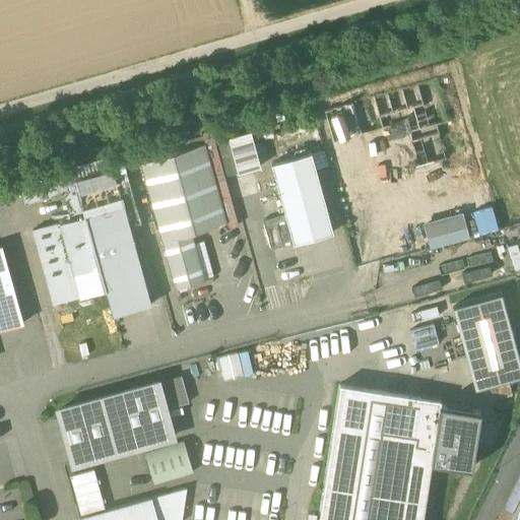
[(228,138),(238,174),(259,167),(249,131),(228,138)]
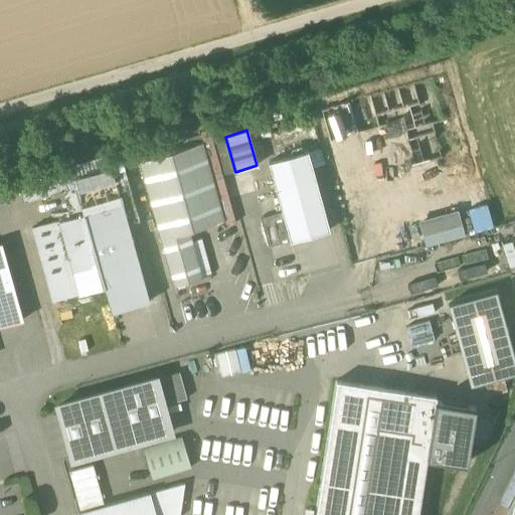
[(213,140),(223,175),(235,172),(225,137),(213,140)]
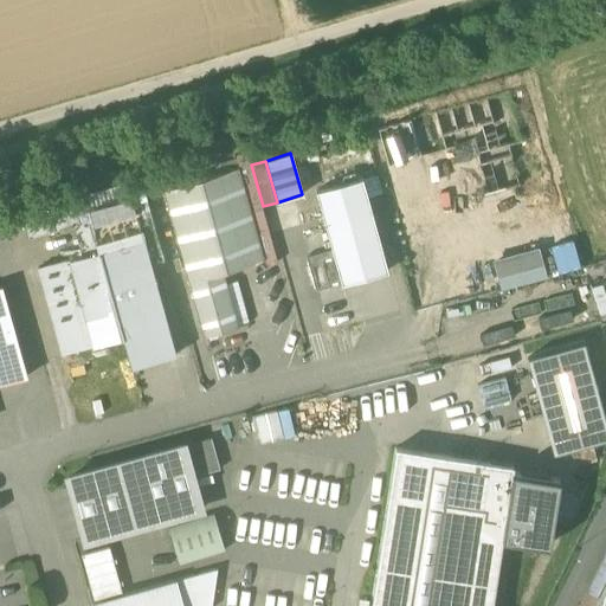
[(163,191),(188,283),(221,272),(263,260),(238,168),(163,191)]
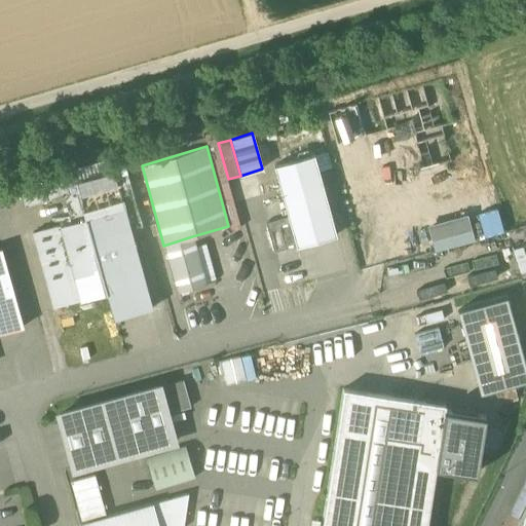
[(288,217),(296,247),(336,235),(314,155),(273,166),(288,217)]
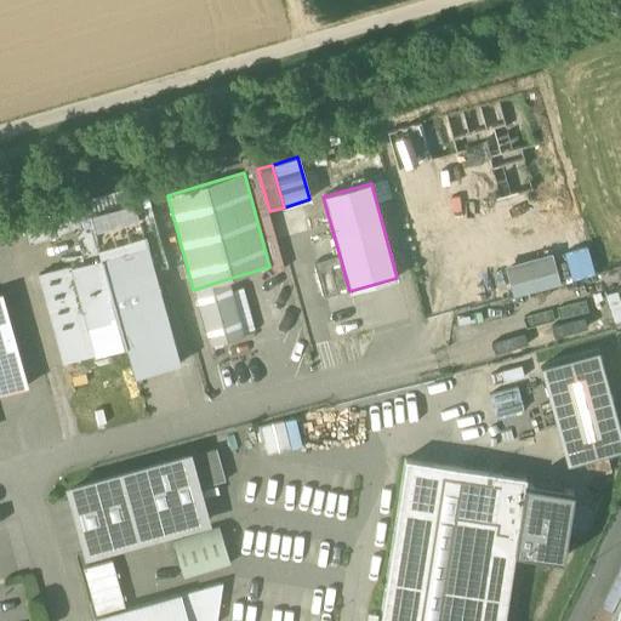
[(134,201),(141,229),(155,226),(144,184),(130,188),(134,201)]
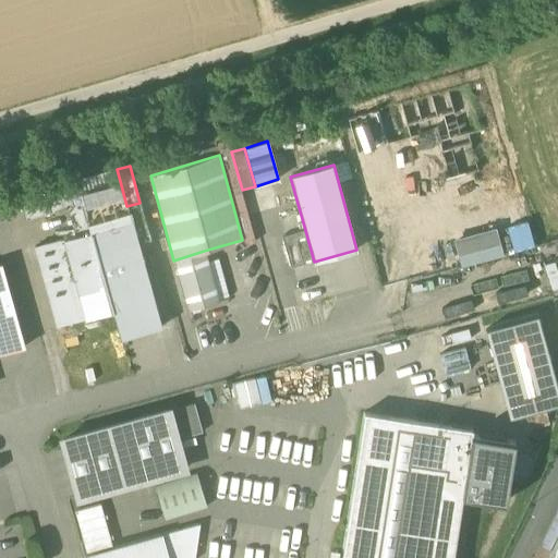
[(120,181),(80,192),(83,204),(91,231),(131,220),(126,206),(120,181)]
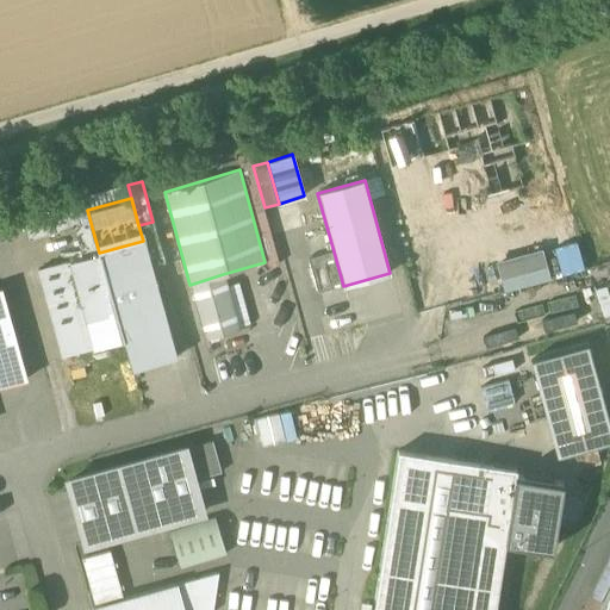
[(79,225),(87,256),(99,253),(91,223),(79,225)]
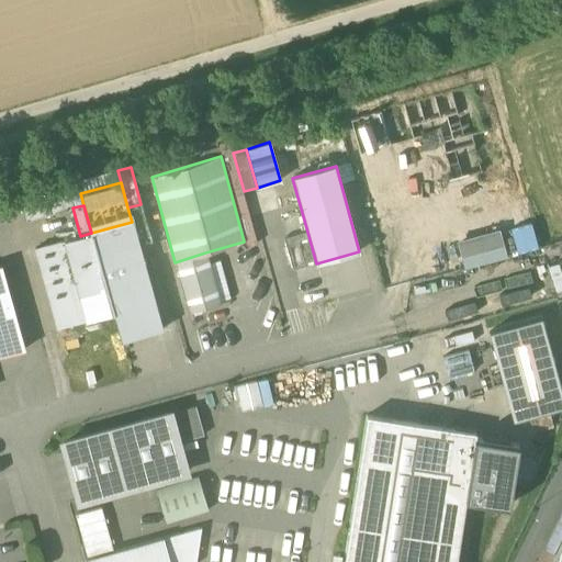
[(132,222),(91,233),(113,313),(122,341),(161,329),(132,222)]
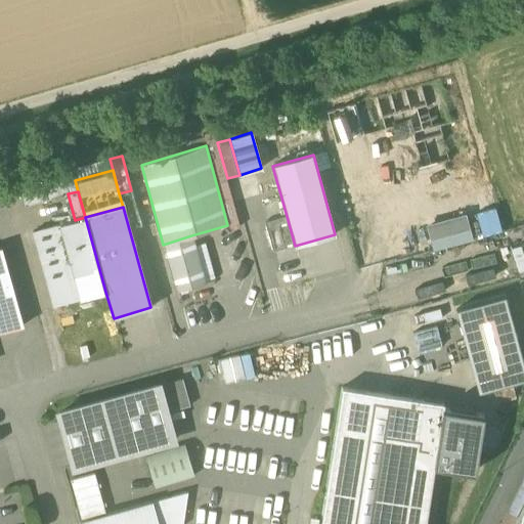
[(275,219),(284,249),(295,246),(287,216),(275,219)]
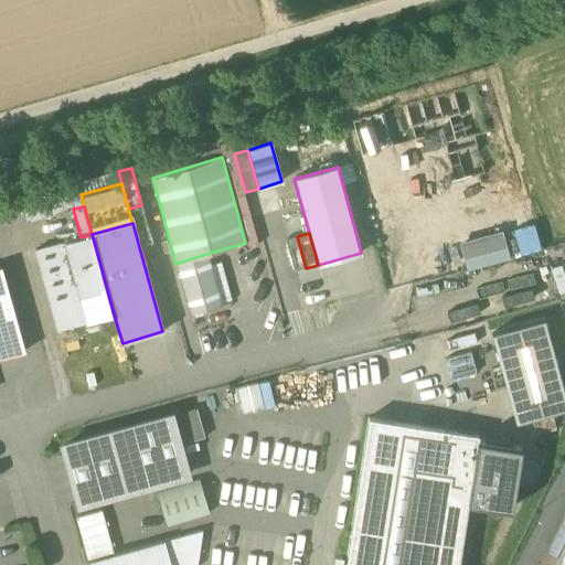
[(81,237),(70,241),(92,321),(114,315),(92,234),(81,237)]
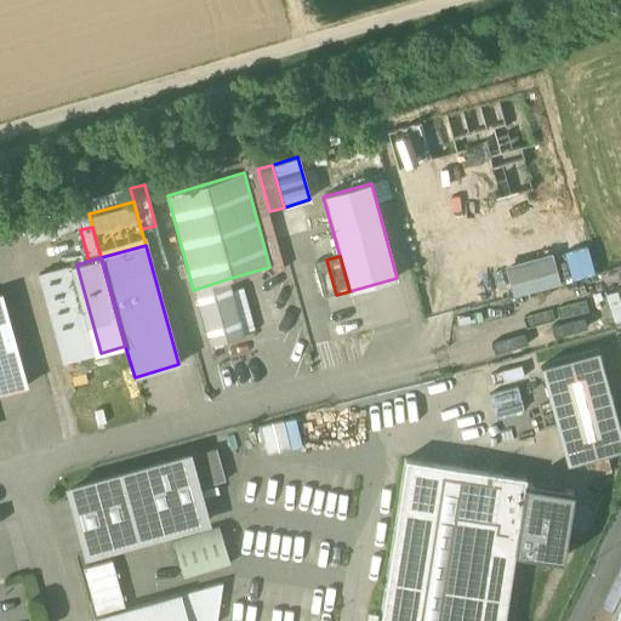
[(550,257),(507,268),(516,296),(557,285),(550,257)]
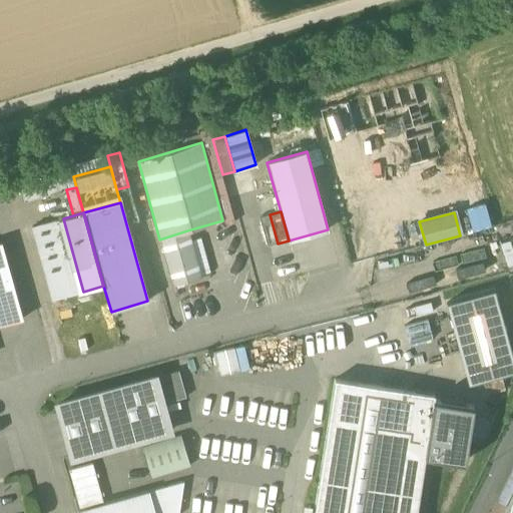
[(278,243),(270,214),(260,217),(268,246),(278,243)]
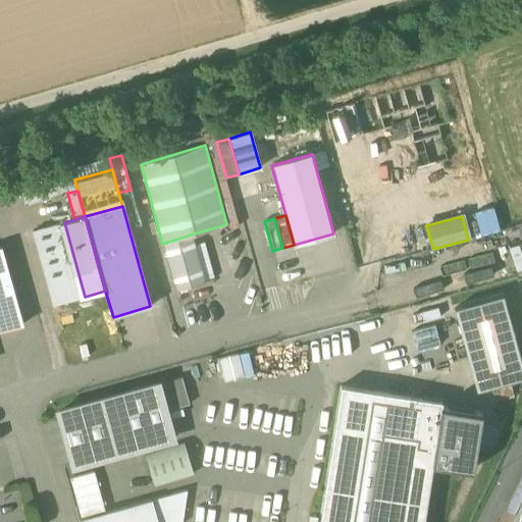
[(32,230),(53,305),(85,297),(64,222),(32,230)]
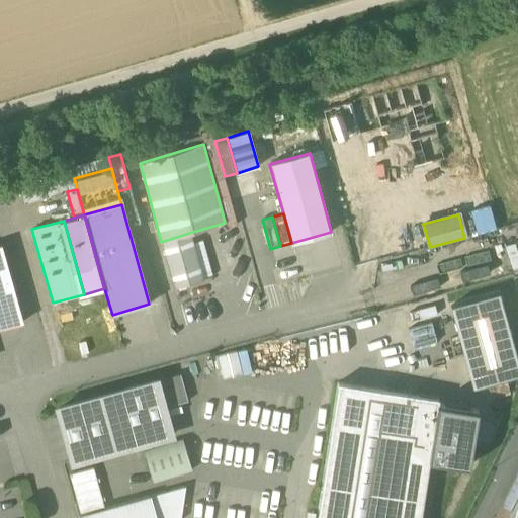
[(202,280),(189,233),(161,242),(174,288),(202,280)]
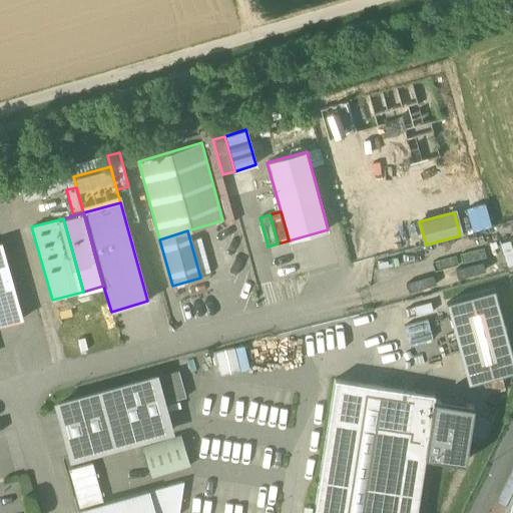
[(0,326),(20,321),(0,249),(0,326)]
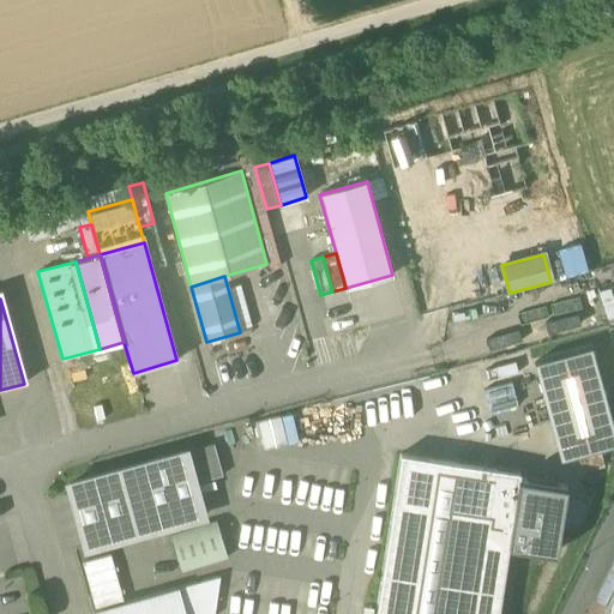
[(613,435),(590,347),(534,362),(560,459),(613,444),(613,435)]
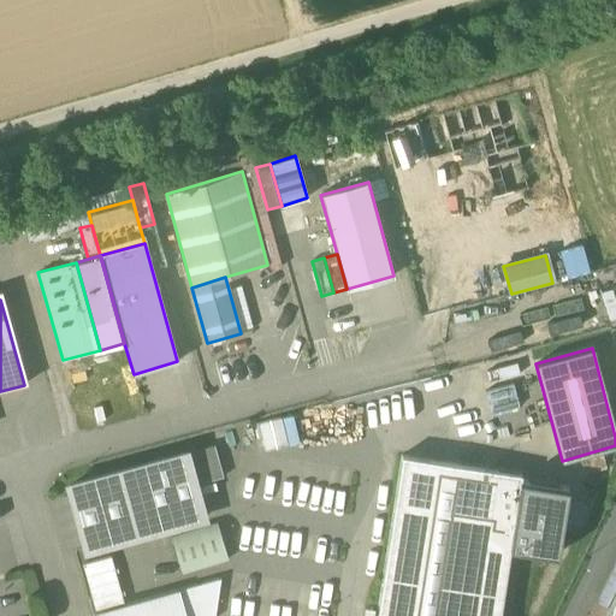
[(321,410),(252,426),(259,455),(327,440),(321,410)]
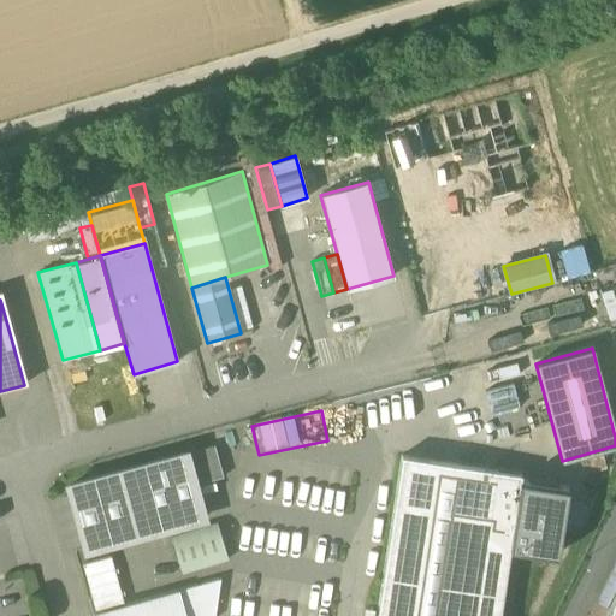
[(214,446),(187,454),(195,485),(224,478),(214,446)]
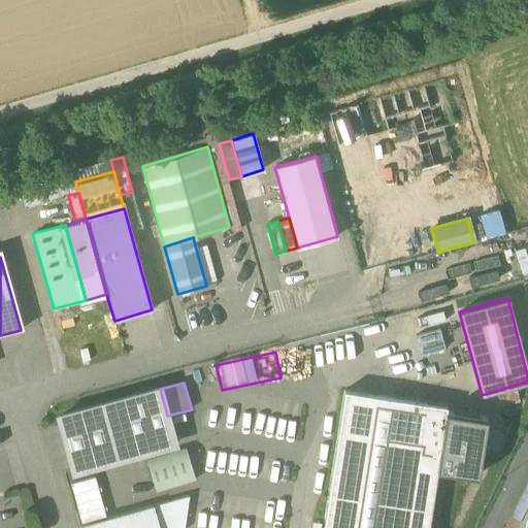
[(175,443),(167,416),(160,389),(59,417),(74,471),(175,443)]
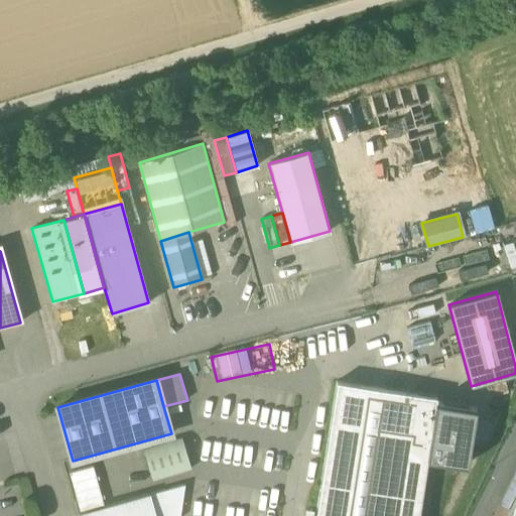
[(336,381),(330,420),(430,436),(435,401),(436,397),(336,381)]
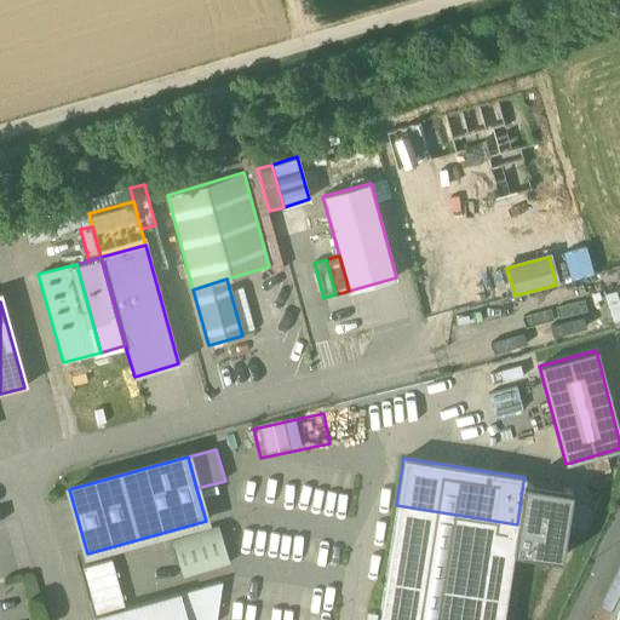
[(572,491),(523,482),(517,524),(514,552),(561,560),(572,491)]
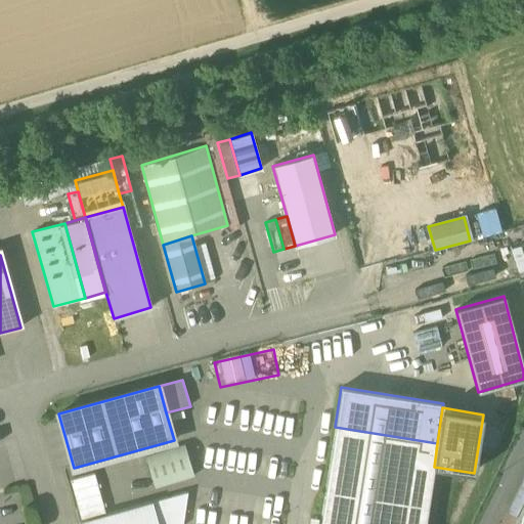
[(437,443),(335,427),(319,523),(425,523),(434,467),(437,443)]
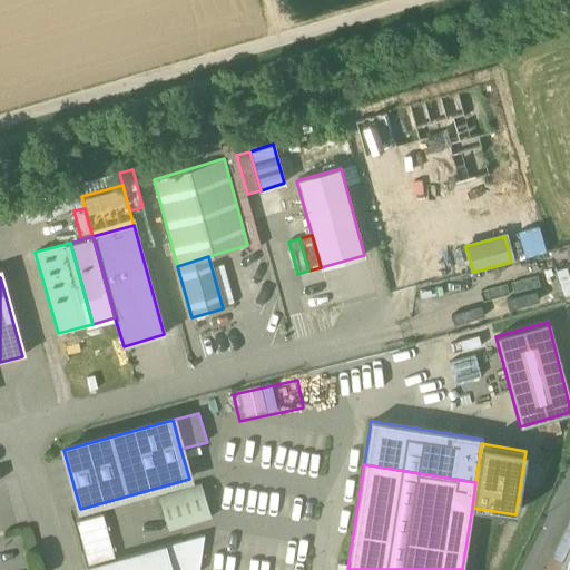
[(200,483),(157,497),(168,530),(210,518),(200,483)]
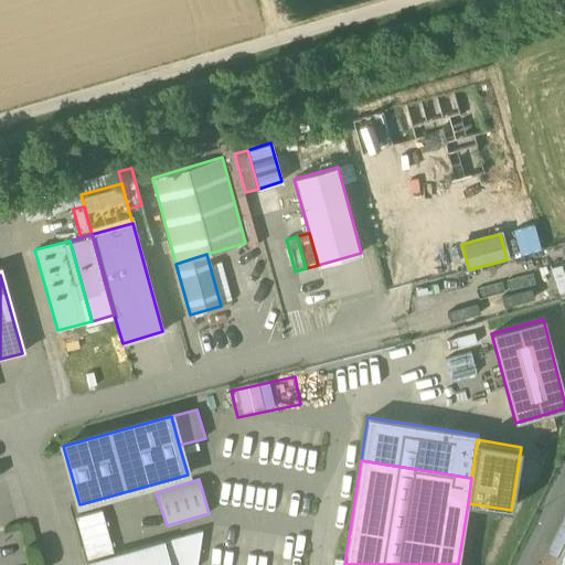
[(196,564),(202,531),(164,541),(170,564),(196,564)]
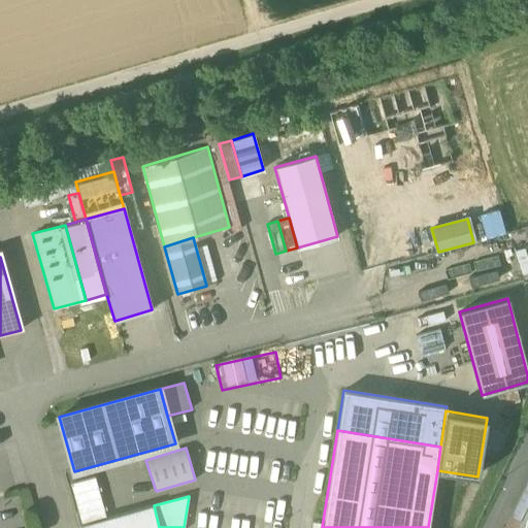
[(78,526),(78,527),(159,527),(154,505),(78,526)]
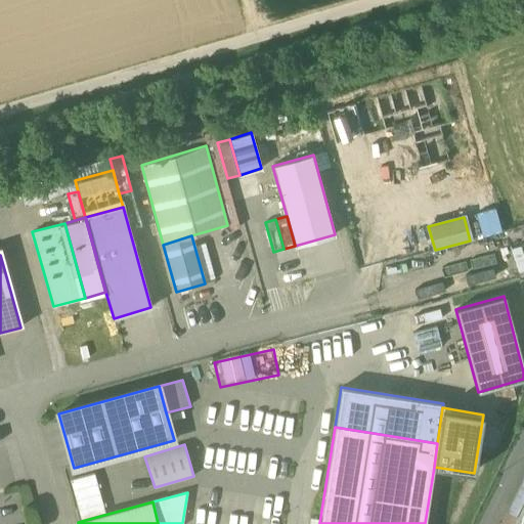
[(523,523),(523,501),(513,523),(523,523)]
